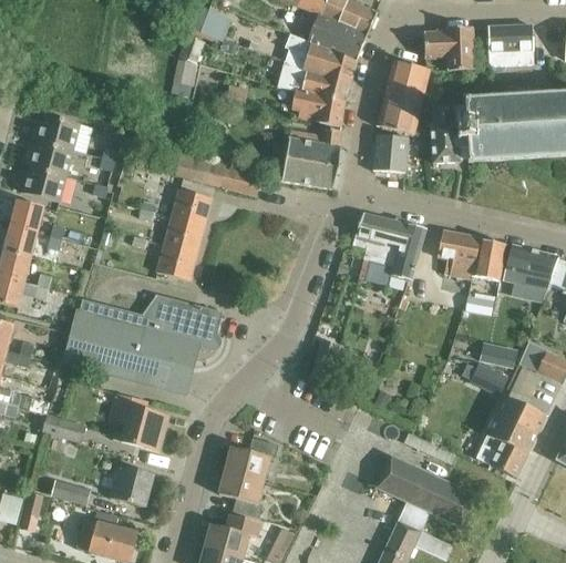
[(285,0),(300,7),(368,34),(377,12),(348,0),(285,0)]
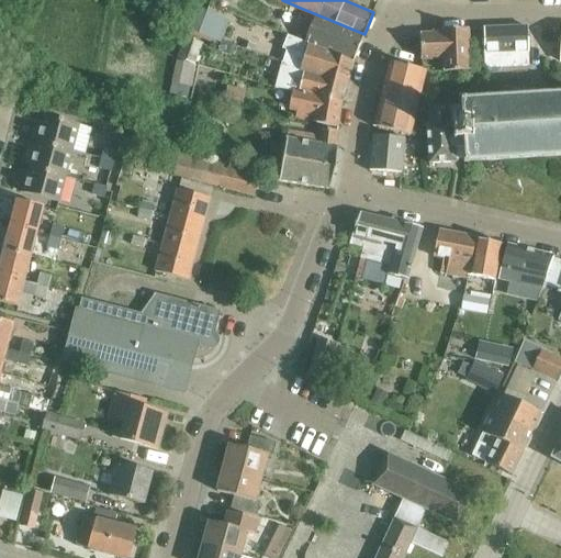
[(210,33),(219,36),(224,23),(215,20),(217,13),(197,7),(189,28),(210,35),(210,33)]
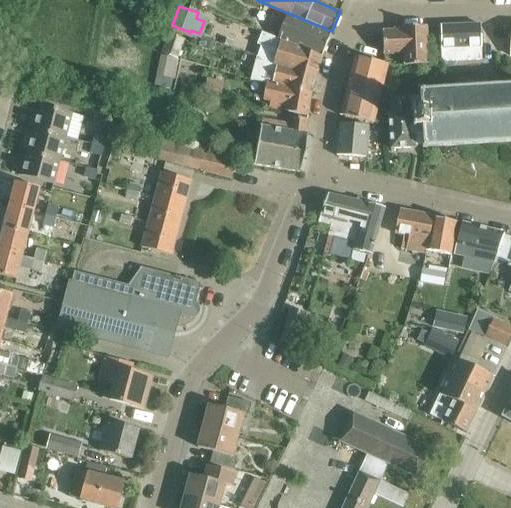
[(271,6),(268,14),(286,21),(279,36),(322,54),(332,31),(271,6)]
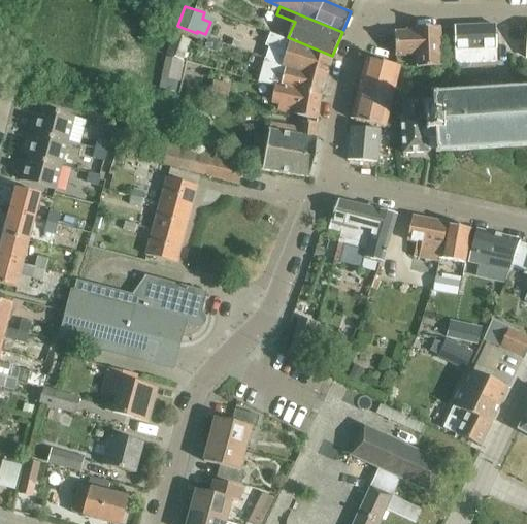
[(454,59),(456,61),(496,60),(495,24),(452,25),(454,59)]
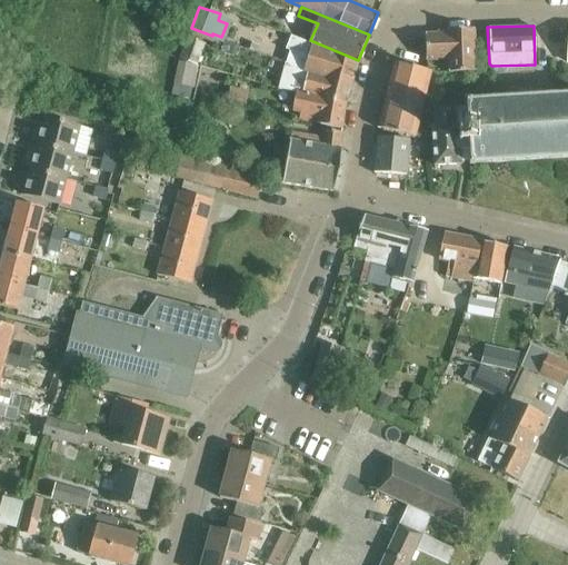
[(448,71),(475,69),(474,52),(472,27),(447,28),(447,32),(425,33),(426,59),(447,58),(448,71)]
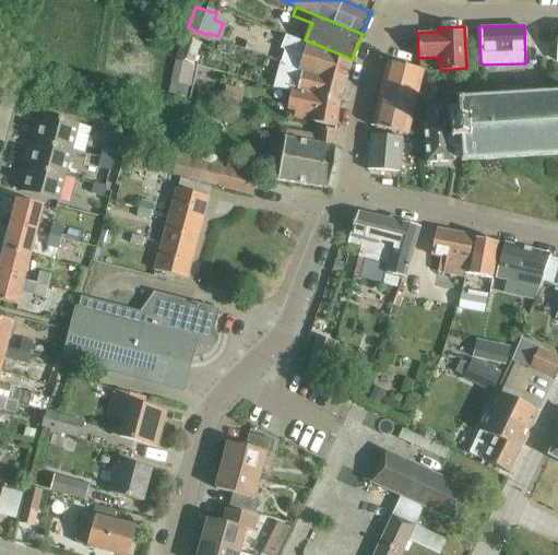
[(352,59),(305,39),(286,31),(281,45),(289,48),(285,60),(306,70),(345,79),(352,59)]
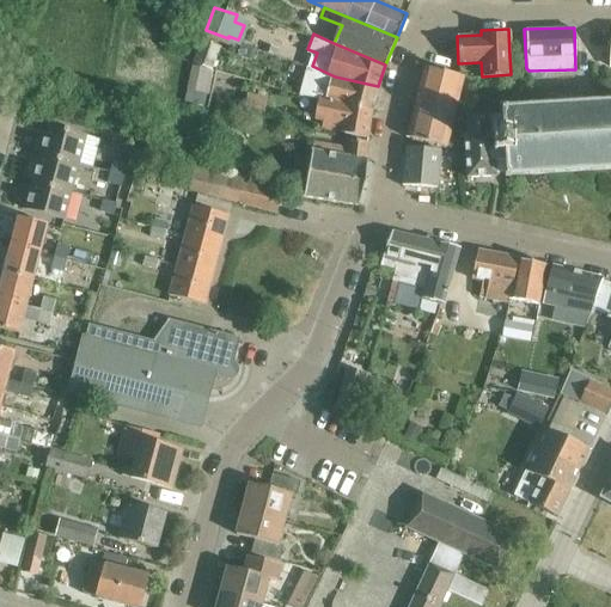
[(212,67),(221,43),(201,36),(193,60),(212,67)]
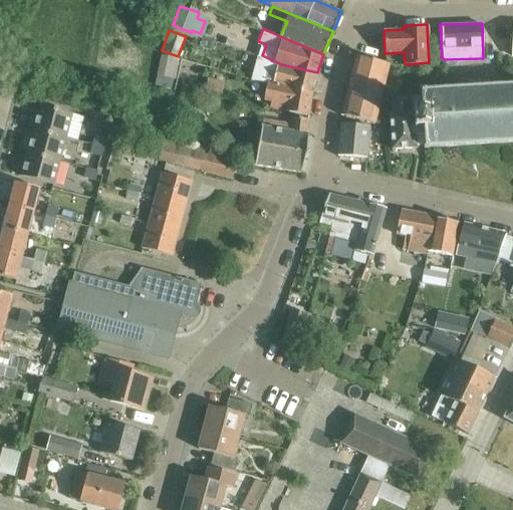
[(257,53),(251,76),(268,79),(268,80),(273,81),(312,90),(317,72),(281,64),(262,55),(257,53)]
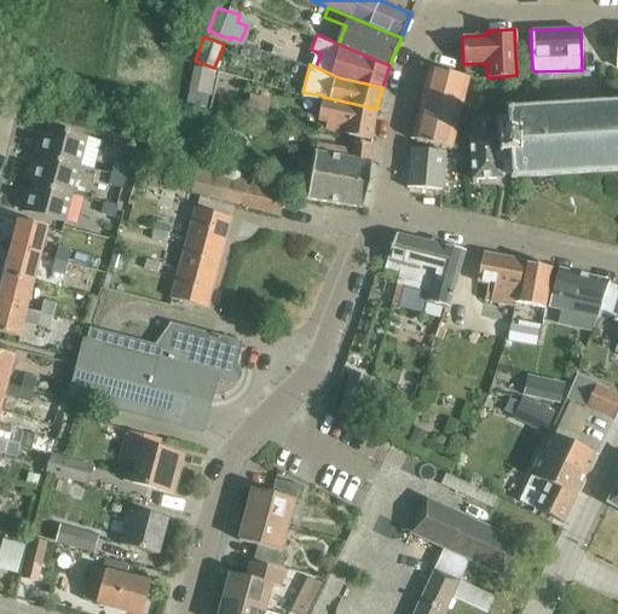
[(410,135),(451,146),(469,77),(429,67),(410,135)]
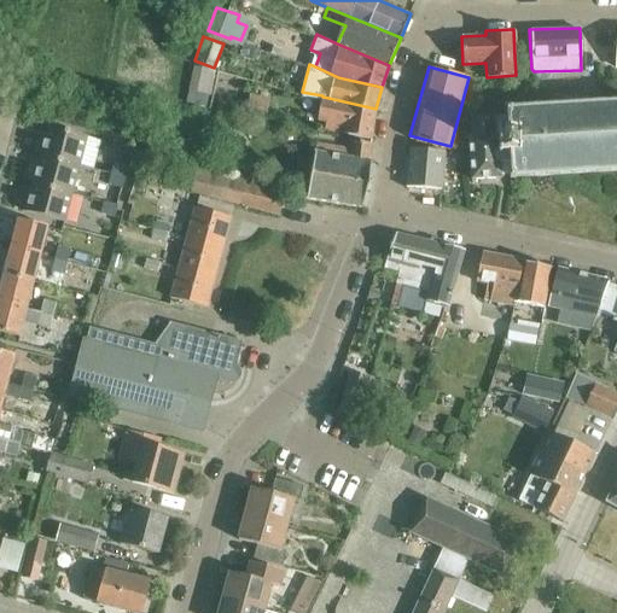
[(600,101),(600,81),(580,82),(580,87),(560,88),(562,104),(600,101)]
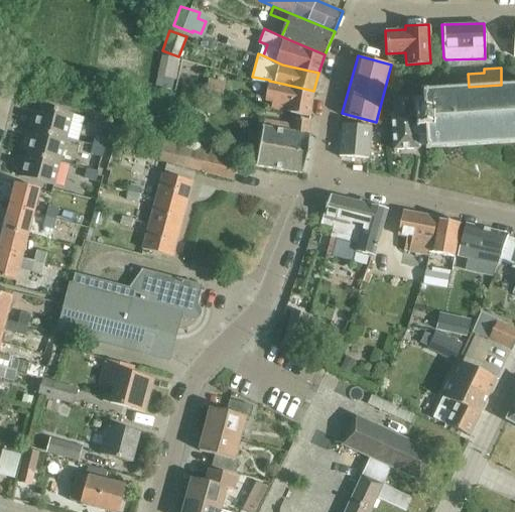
[(313,91),(274,82),(269,81),(264,98),(272,100),(270,106),(309,114),(313,91)]
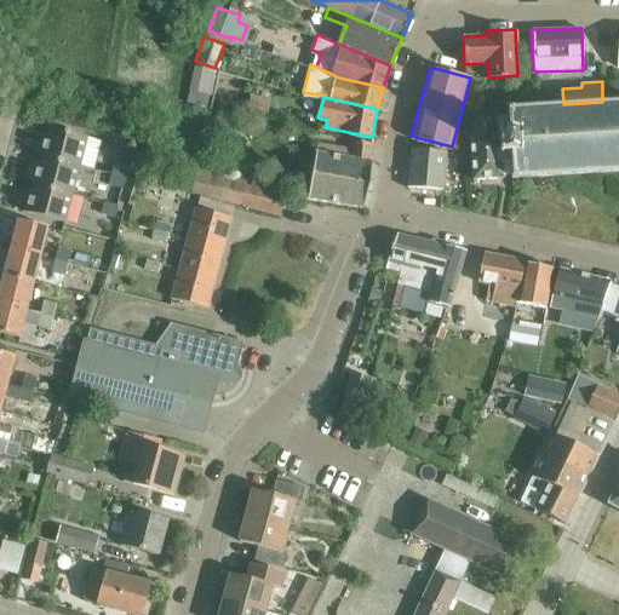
[(552,104),(557,173),(618,168),(618,99),(602,102),(563,104),(552,104)]
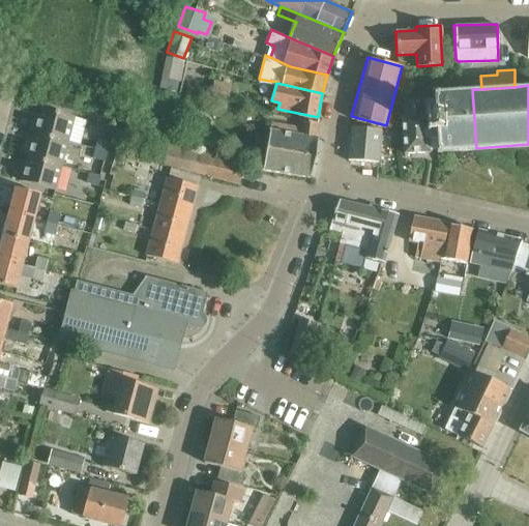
[(437,150),(476,148),(472,89),(434,91),(434,98),(404,99),(405,114),(402,115),(404,152),(430,151),(430,148),(437,147),(437,150)]
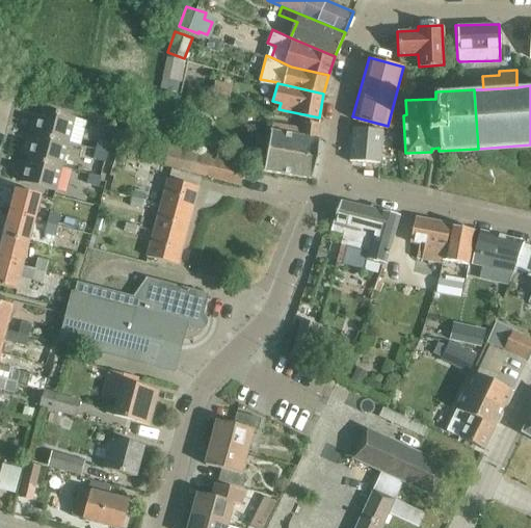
[(34,132),(68,140),(74,115),(41,107),(34,132)]
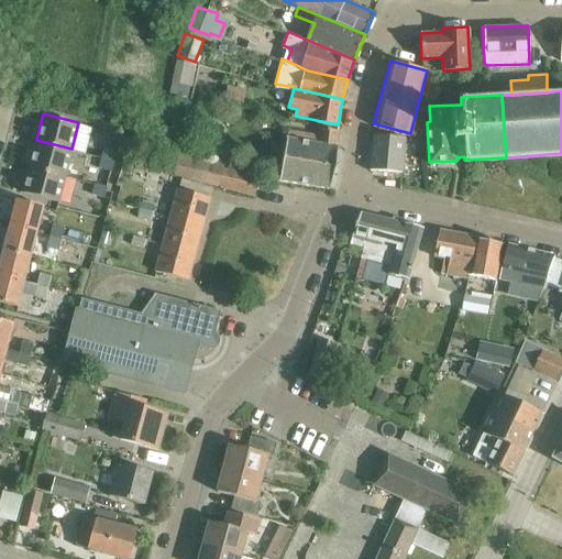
[(329,186),(338,142),(338,128),(320,124),(319,132),(288,128),(278,178),(329,186)]
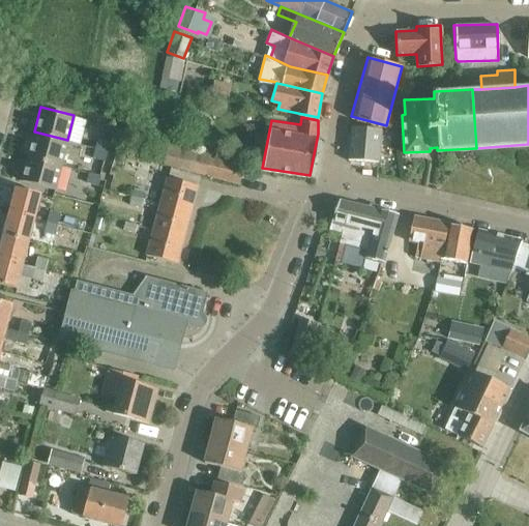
[(347,158),(377,161),(380,128),(350,125),(347,158)]
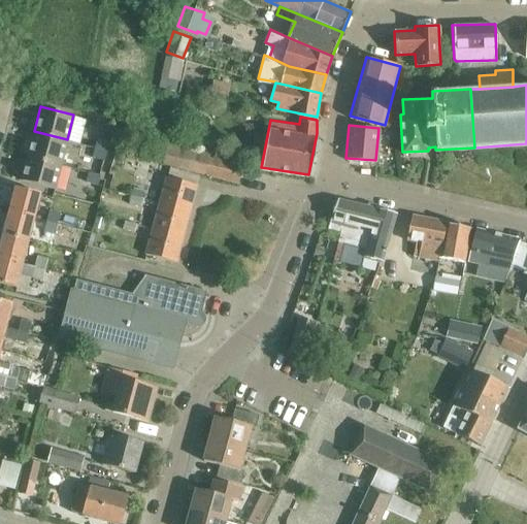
[(61,164),(67,139),(34,131),(28,156),(61,164)]
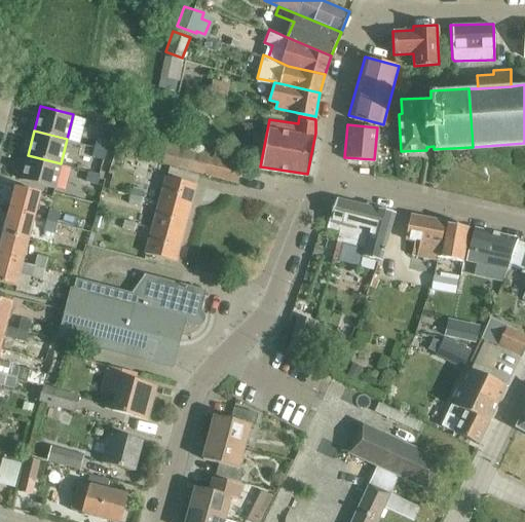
[(94,146),(105,149),(109,138),(98,135),(94,146)]
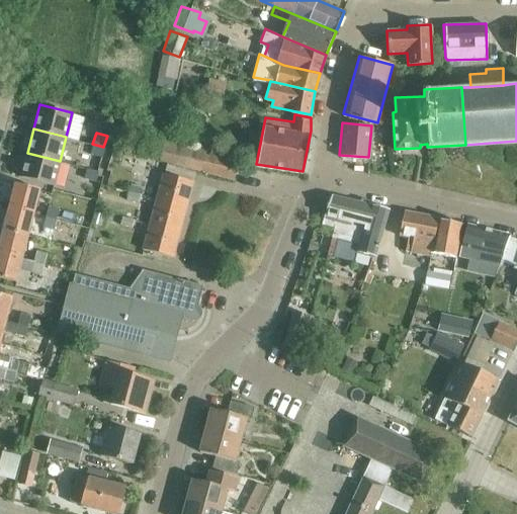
[(166,137),(160,158),(196,169),(199,169),(232,179),(236,162),(237,161),(238,158),(205,150),(206,147),(166,137)]
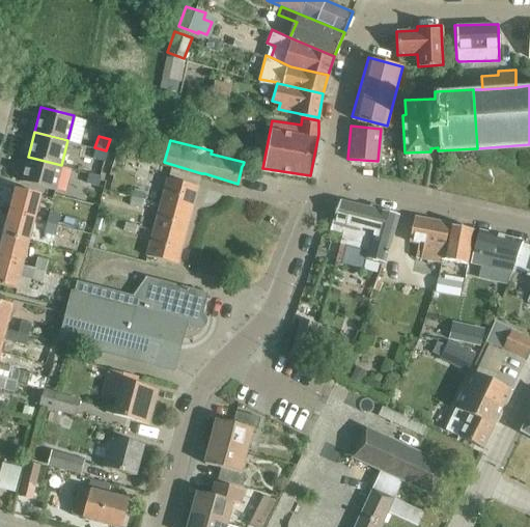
[(104,159),(106,150),(94,147),(92,156),(104,159)]
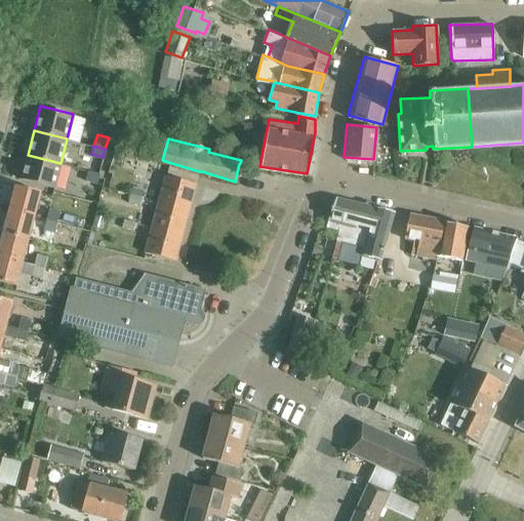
[(70,151),(68,166),(85,169),(87,153),(70,151)]
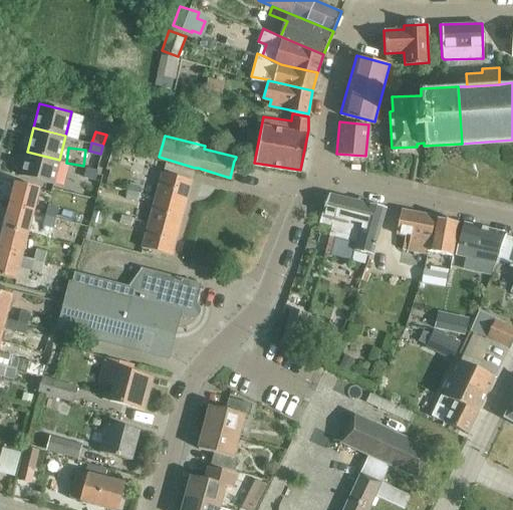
[(52,184),(59,160),(27,152),(21,175),(52,184)]
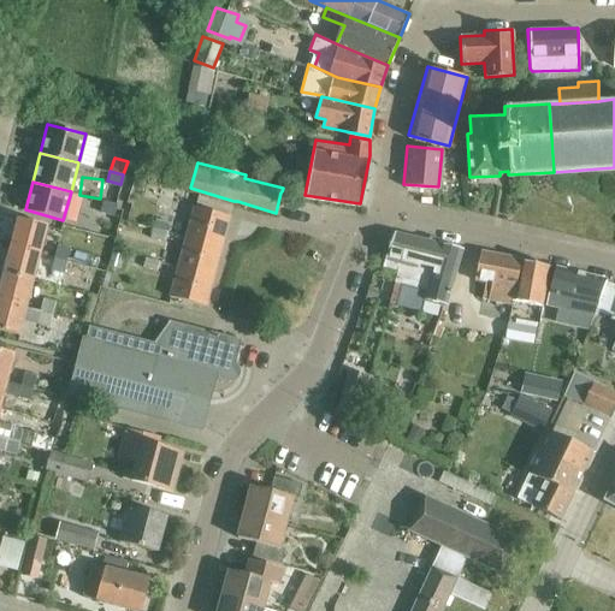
[(100,208),(112,212),(116,200),(104,196),(100,208)]
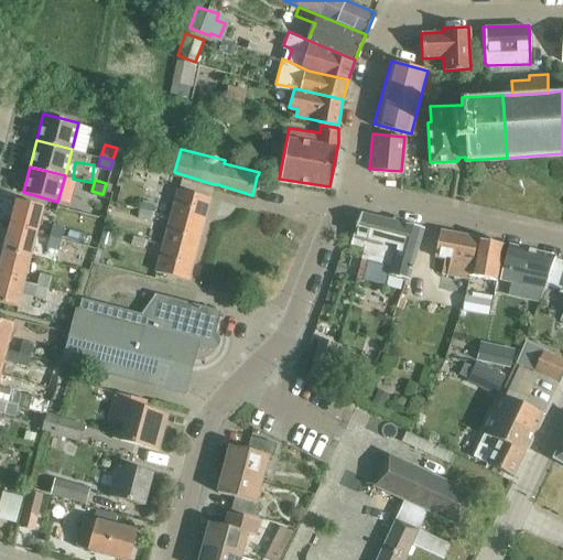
[(145,185),(147,203),(162,203),(161,184),(145,185)]
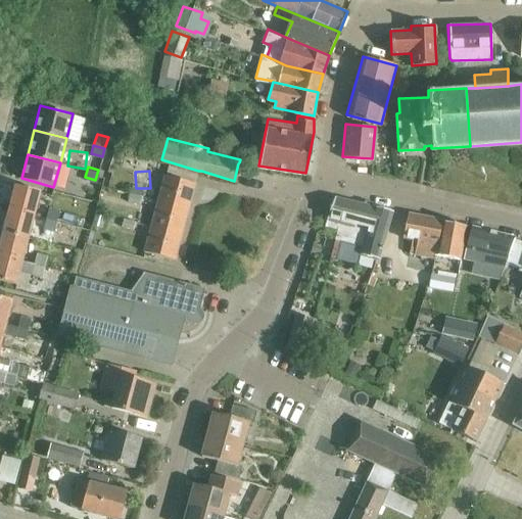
[(157,200),(188,208),(195,183),(164,175),(157,200)]
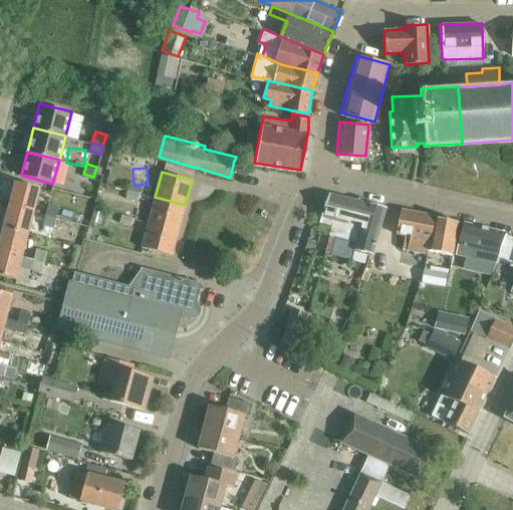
[(9,204),(34,211),(39,188),(14,182),(9,204)]
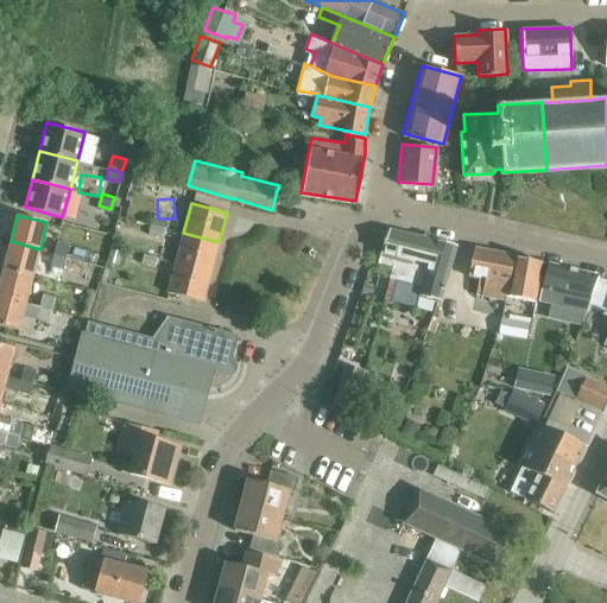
[(417,294),(441,302),(455,246),(389,228),(378,261),(392,265),(389,277),(419,285),(417,294)]
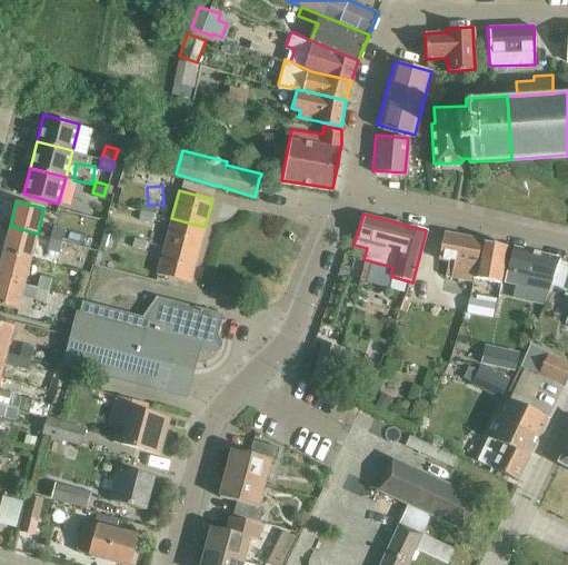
[(197,255),(205,227),(171,218),(163,246),(197,255)]
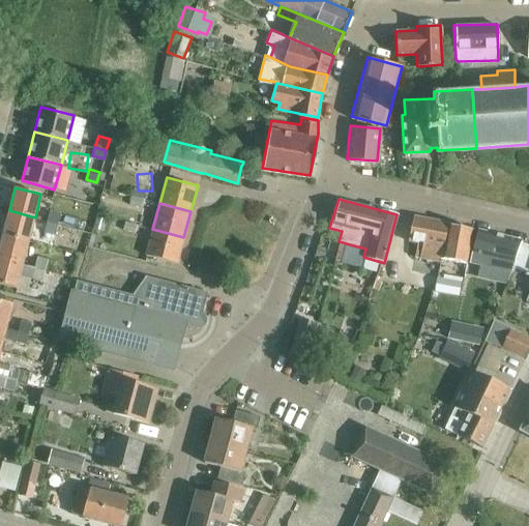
[(29,240),(35,217),(9,210),(3,233),(29,240)]
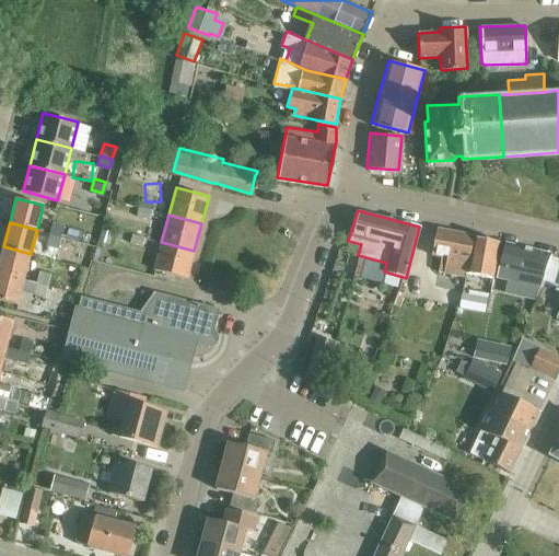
[(466,271),(474,234),(437,227),(432,253),(442,255),(439,269),(465,275),(466,271)]
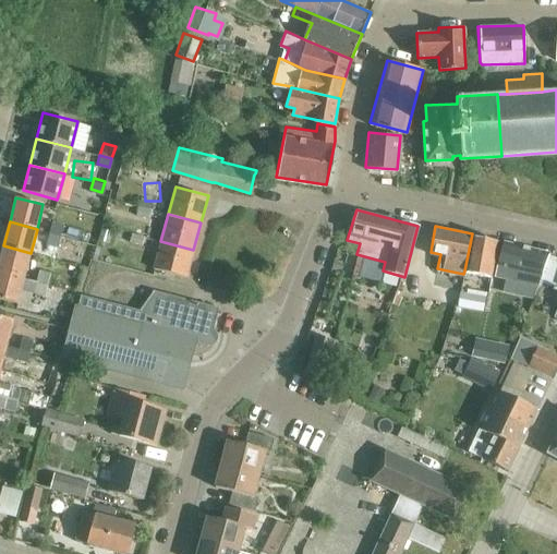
[(472,233),(464,271),(491,276),(498,239),(472,233)]
